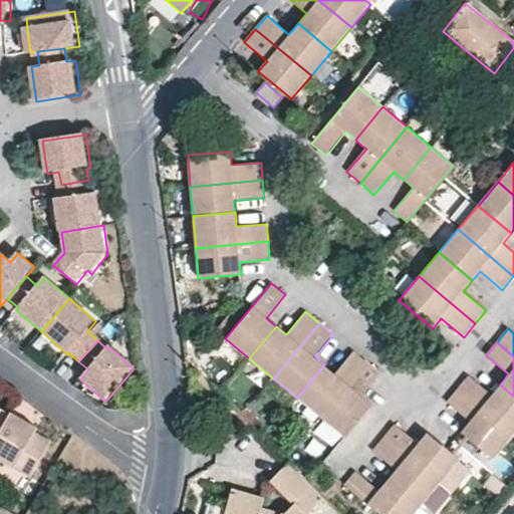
[(329,369),(324,364),(297,398),(321,418),(367,361),(353,350),(335,373),(329,369)]
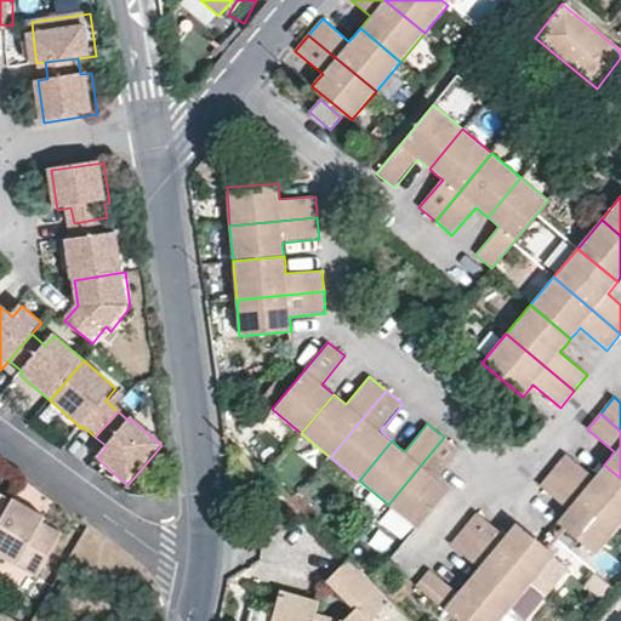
[(444,437),(388,505),(417,529),(437,506),(450,489),(444,484),(438,479),(461,451),(444,437)]
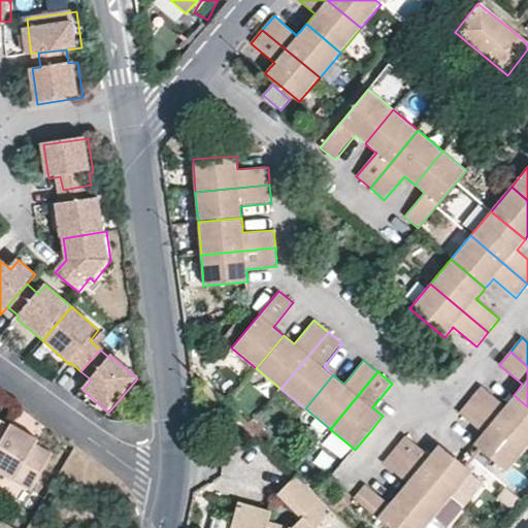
[(527,447),(527,446),(527,406),(514,395),(508,401),(505,404),(482,386),(470,399),(527,447)]
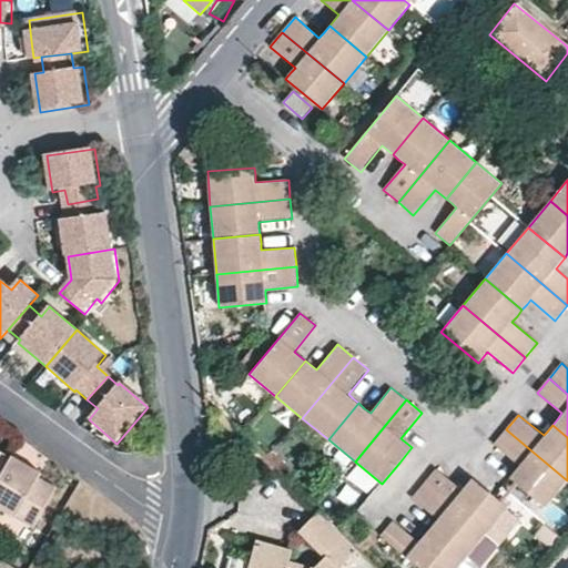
[(513,472),(508,477),(545,507),(567,480),(506,429),(494,445),(518,465),(513,472)]
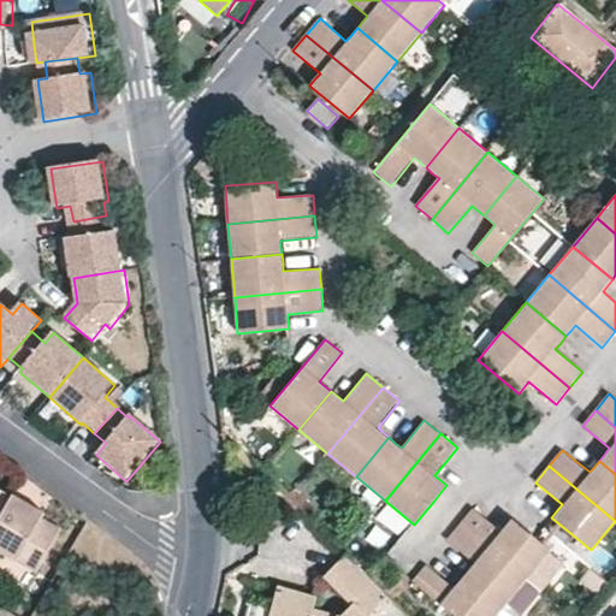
[(0,525),(18,496),(0,485),(0,525)]
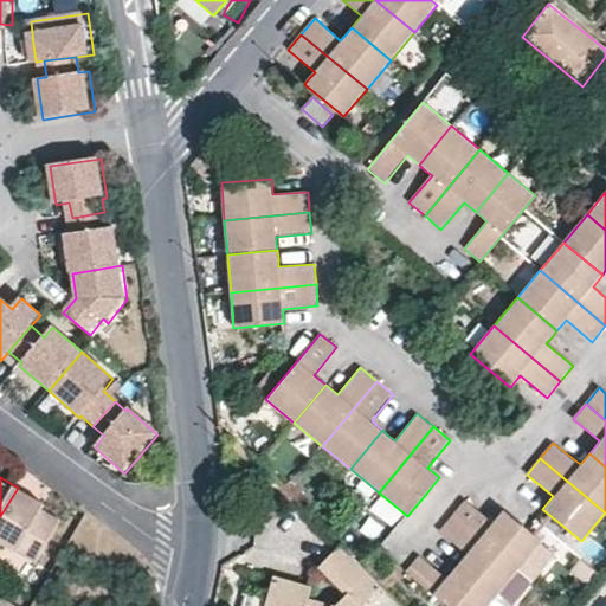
[(49,504),(18,487),(18,488),(0,516),(0,553),(7,542),(42,561),(64,522),(65,520),(46,509),(49,504)]
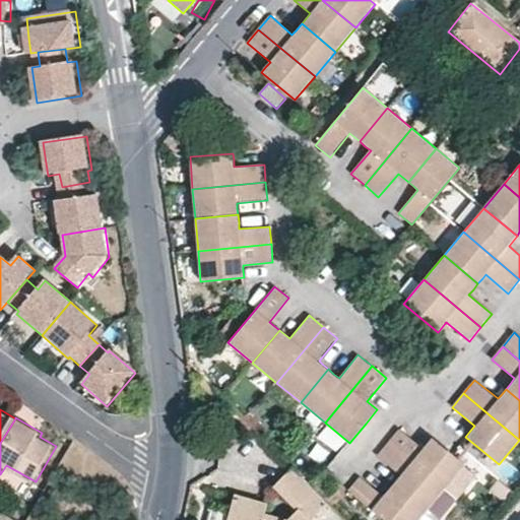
[(465,464),(452,453),(432,437),(423,448),(399,429),(393,436),(388,442),(445,489),(465,464)]
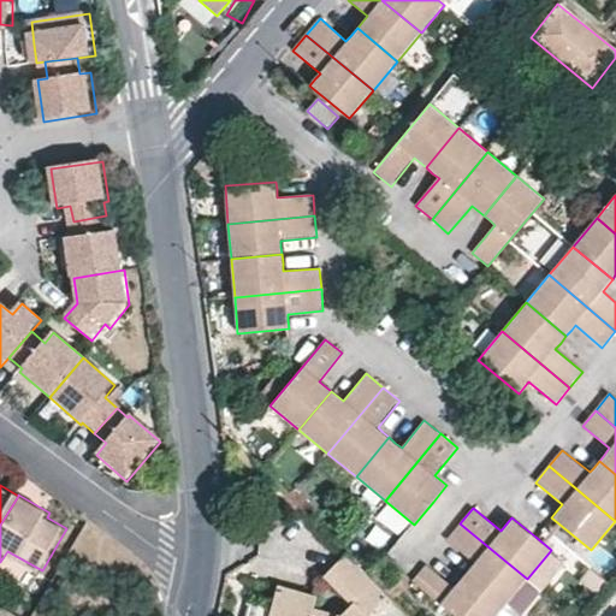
[(527,579),(460,523),(452,532),(448,539),(474,562),(463,575),(503,608),(527,579)]
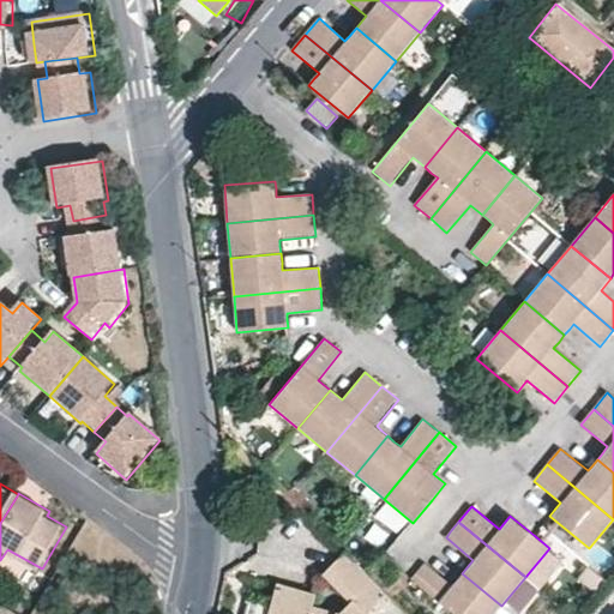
[(367,613),(389,594),(344,551),(333,561),(321,573),(350,602),(338,613),(337,613),(313,606),(317,595),(276,583),(268,613),(367,613)]
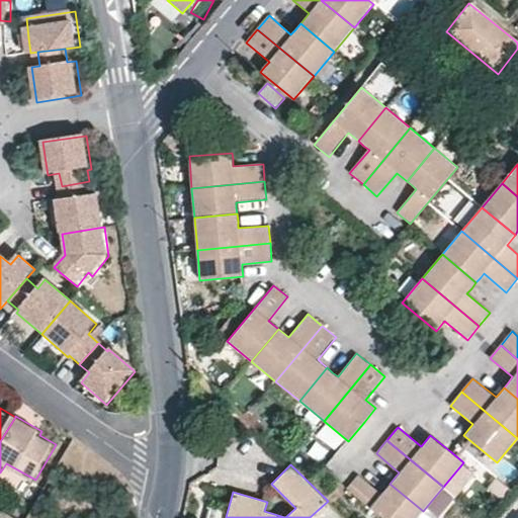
[(353,481),(347,489),(382,517),(417,517),(423,511),(390,484),(382,494),(359,473),(353,481)]
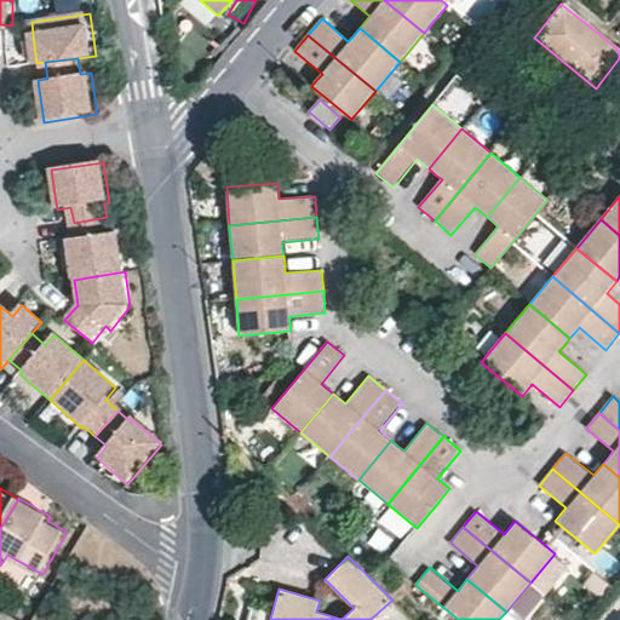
[(613,587),(593,572),(583,585),(602,601),(613,587)]
